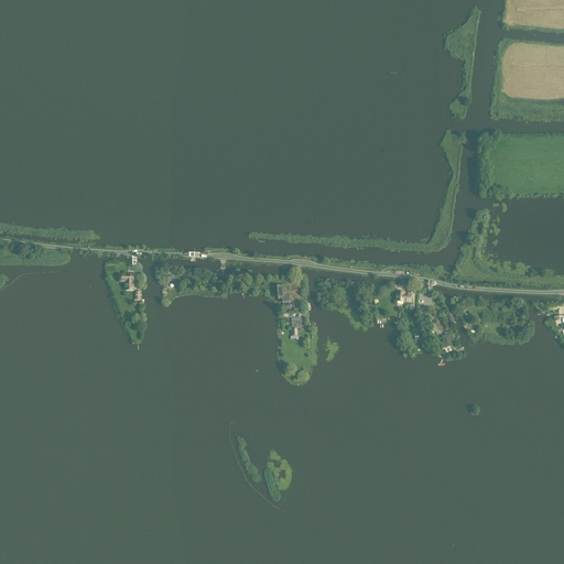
[(133,282),(133,277),(119,277),(119,283),(125,283),(125,291),(133,291),(133,282)]
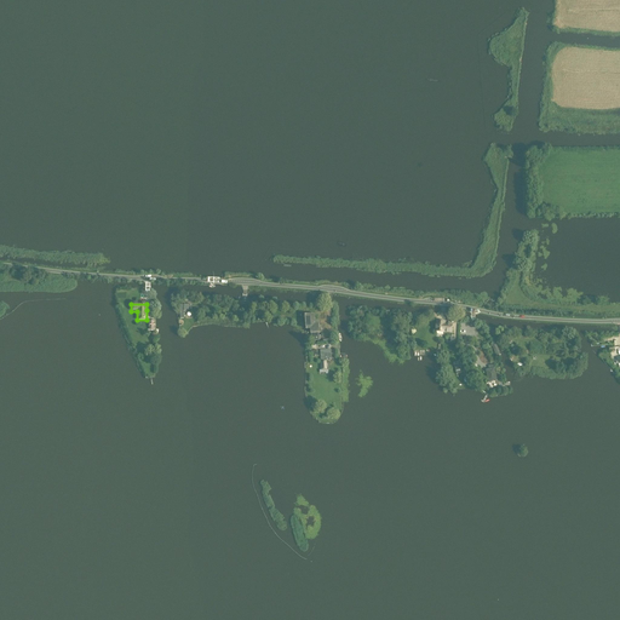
[(179,319),(184,319),(183,311),(190,310),(190,304),(179,305),(179,319)]
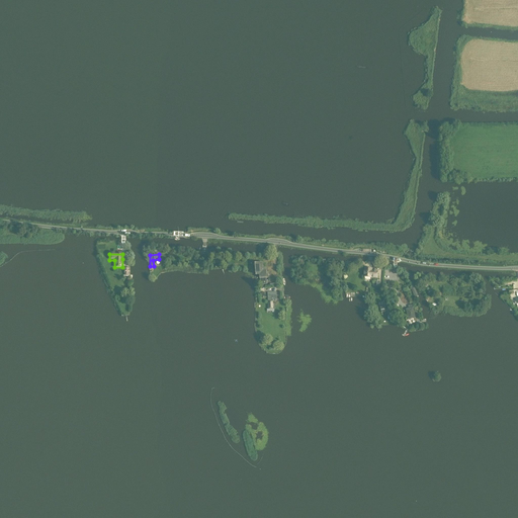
[(263,263),(255,263),(256,275),(259,275),(260,279),(260,284),(266,284),(266,278),(267,278),(266,271),(263,271),(263,263)]
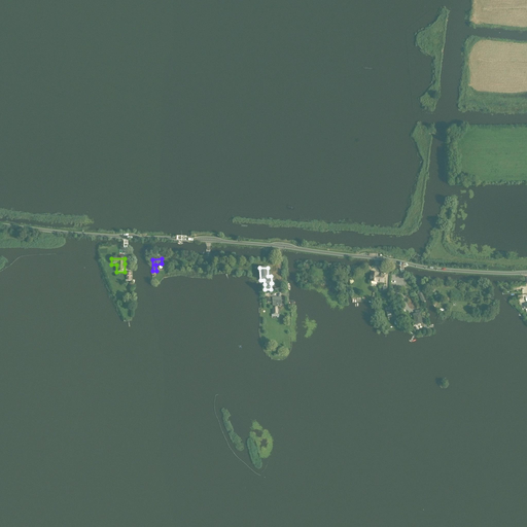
[(384,283),(384,276),(379,275),(379,274),(372,274),(371,282),(378,283),(378,282),(384,283)]
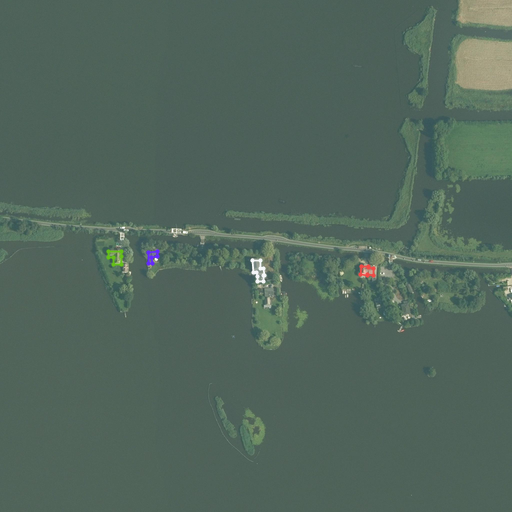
[(273,289),(265,290),(265,306),(270,305),(270,299),(272,299),(271,298),(272,298),(272,297),(274,296),(273,289)]
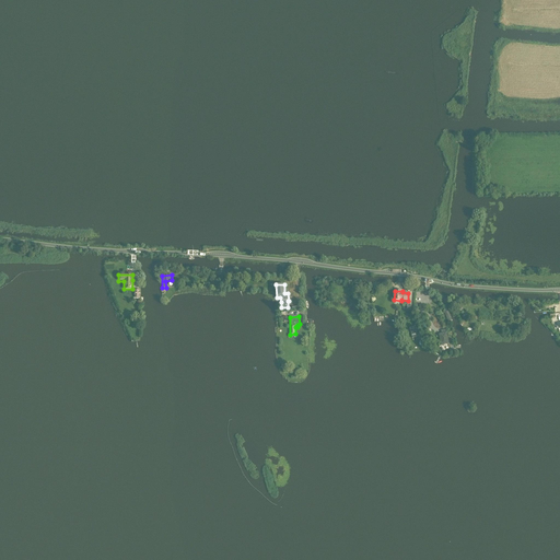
[(417,326),(417,325),(415,325),(415,327),(410,328),(410,330),(411,336),(412,338),(418,337),(417,337),(420,336),(418,326),(417,326)]
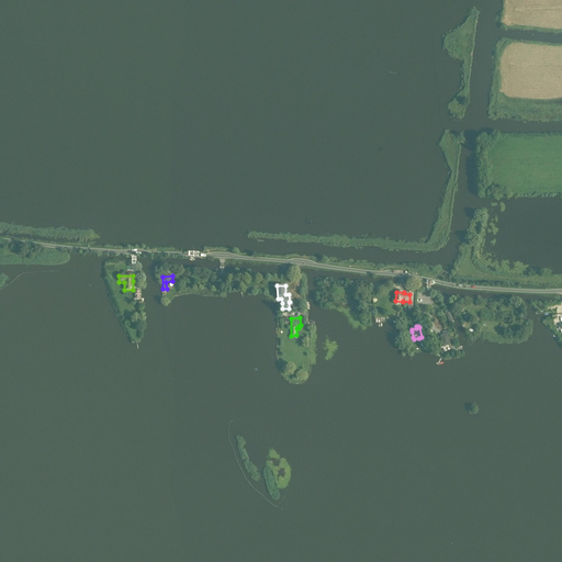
[(444,336),(440,336),(442,347),(450,346),(448,335),(447,332),(442,333),(444,336)]
